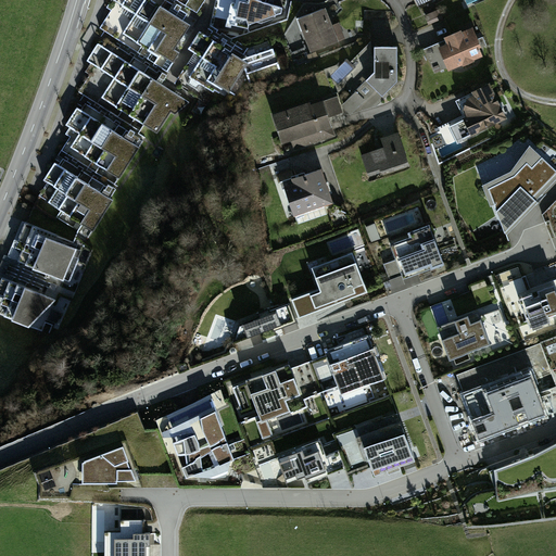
[(196,17),(165,0),(106,0),(110,2),(92,28),(100,34),(163,73),(197,19),(196,17)]
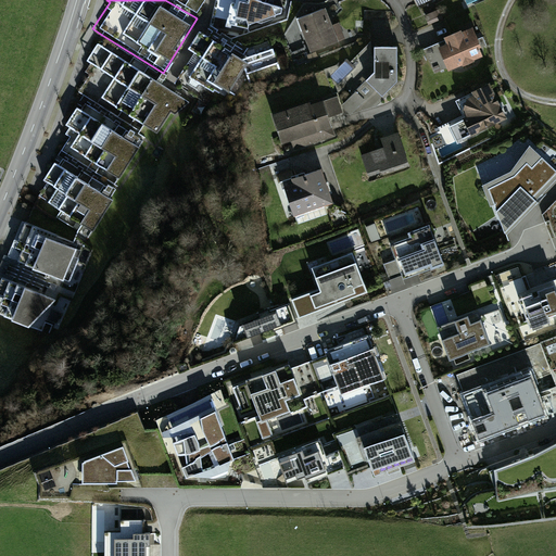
[(165,0),(196,17),(206,1),(204,0),(165,0)]
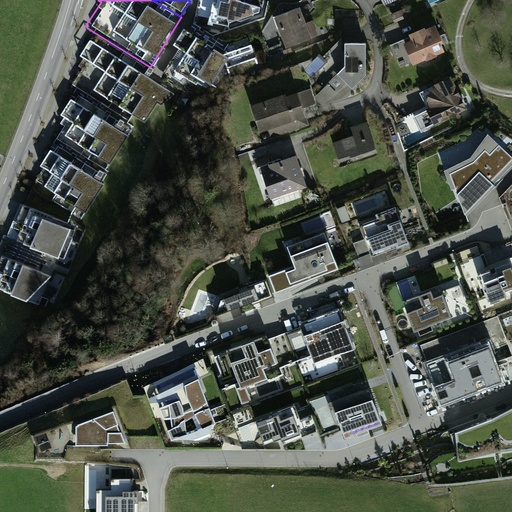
[(256,0),(195,0),(194,3),(184,25),(216,44),(266,22),(264,4),(256,0)]
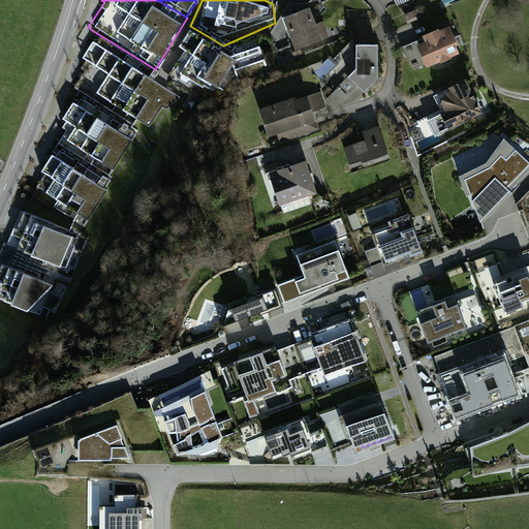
[(409,24),(421,17),(416,9),(405,17),(409,24)]
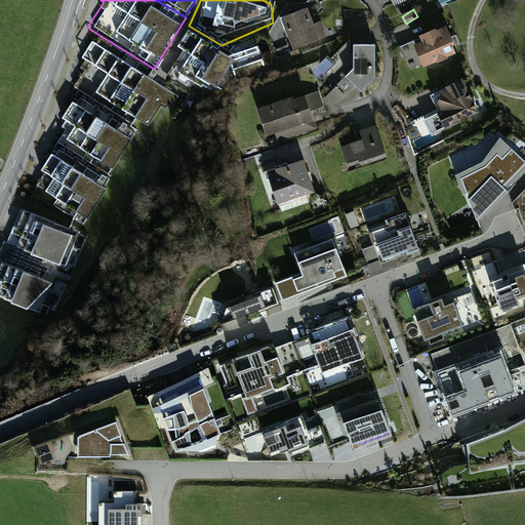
[(309,11),(283,19),(293,51),(326,41),(321,24),(313,26),(309,11)]
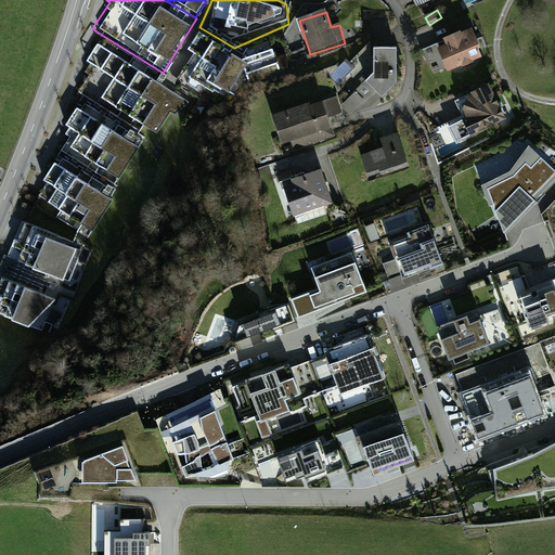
[(444,42),(437,46),(447,68),(482,54),(470,24),(442,36),(444,42)]
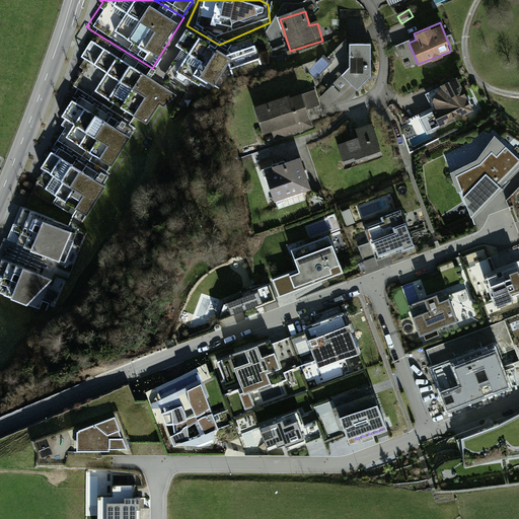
[(226,54),(183,29),(172,47),(177,51),(160,75),(188,92),(208,86),(262,75),(254,48),(226,54)]
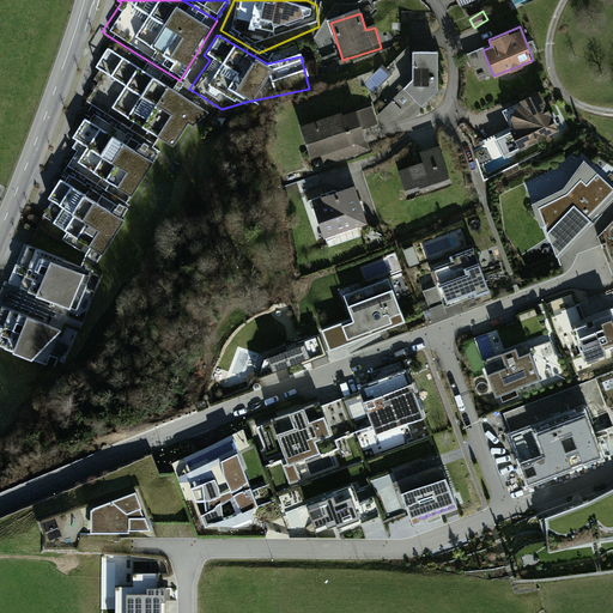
[(180,80),(110,37),(91,68),(95,71),(77,102),(89,109),(162,152),(169,157),(189,126),(193,128),(210,113),(174,90),(180,80)]
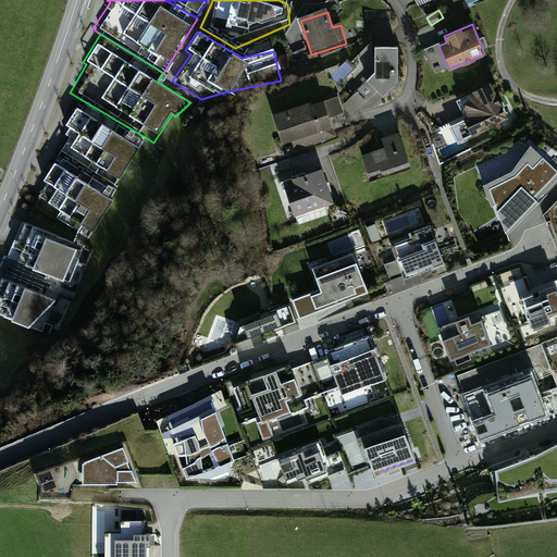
[(397,45),(376,45),(375,71),(367,78),(382,94),(396,79),(397,45)]
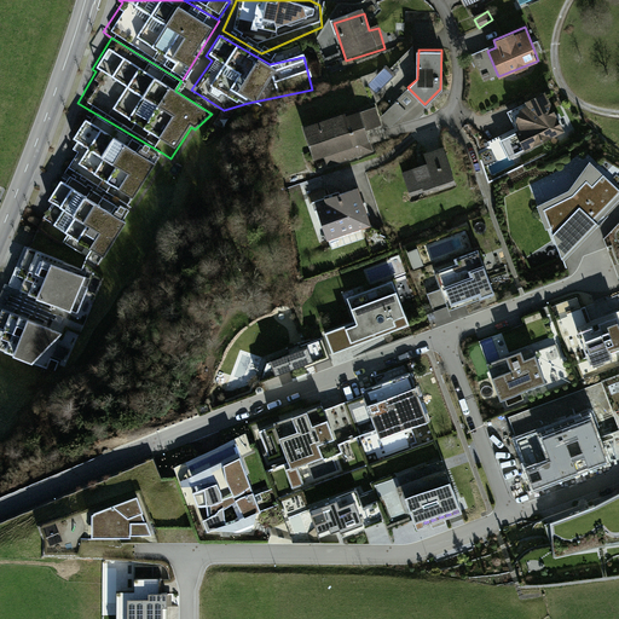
[(549,96),(528,104),(519,133),(487,146),(497,166),(568,136),(549,96)]
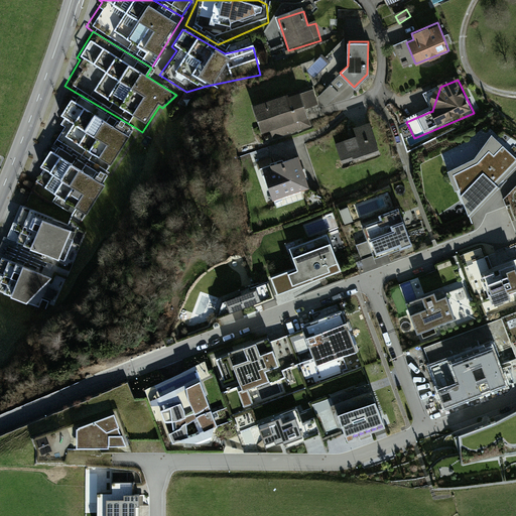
[(312,90),(255,107),(263,133),(271,131),(273,139),(293,133),(312,127),(310,118),(307,110),(317,107),(312,90)]
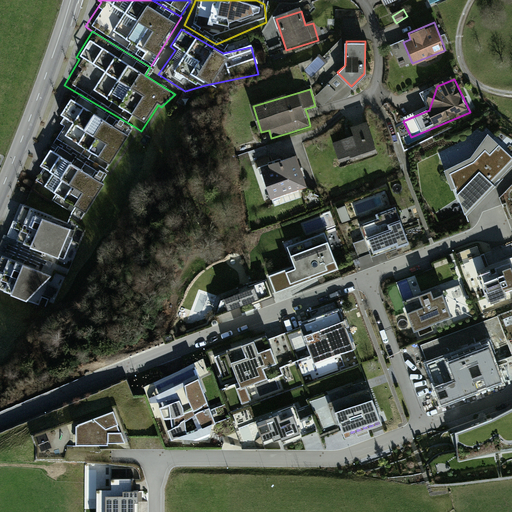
[(135,127),(74,91),(54,123),(59,126),(52,138),(106,173),(135,127)]
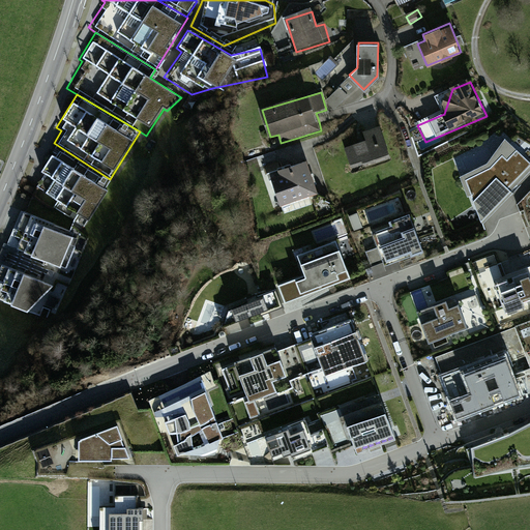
[(367,143),(345,150),(351,167),(389,154),(380,125),(363,130),(367,143)]
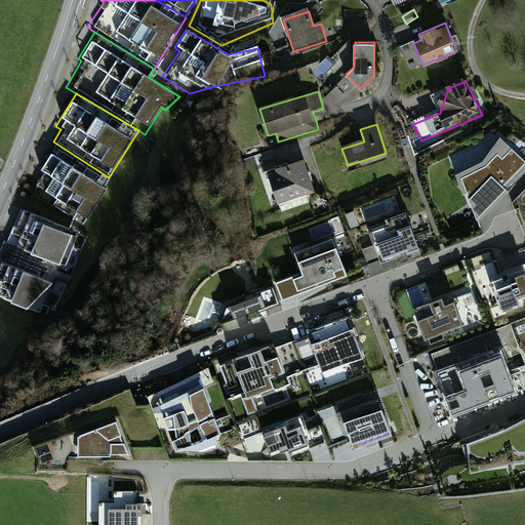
[(113,180),(53,142),(22,189),(80,232),(113,180)]
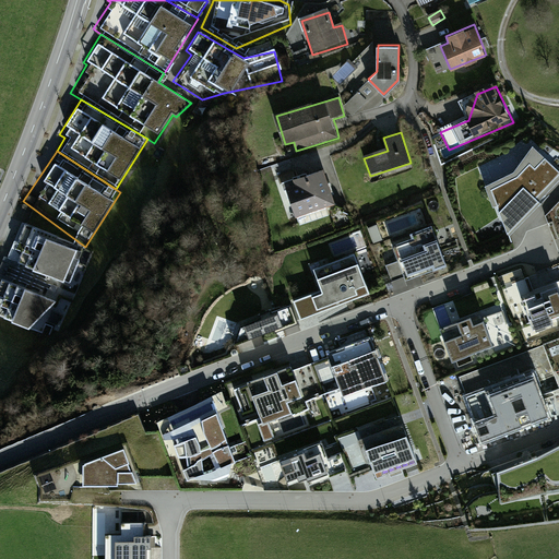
[(558,174),(558,171),(545,157),(534,168),(530,163),(516,176),(490,189),(507,234),(538,202),(535,199),(558,174)]
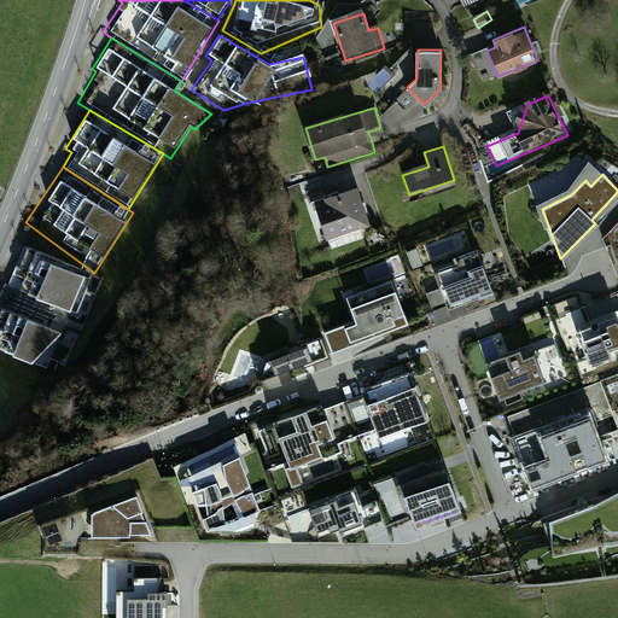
[(324,204),(314,208),(325,238),(369,223),(356,186),(322,197),(324,204)]
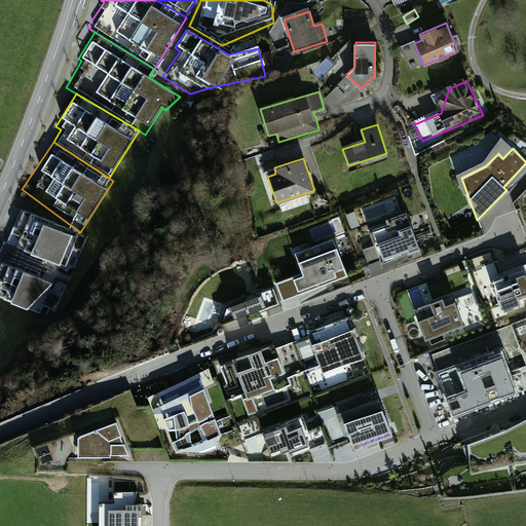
[(79,233),(13,205),(0,237),(0,248),(63,275),(79,233)]
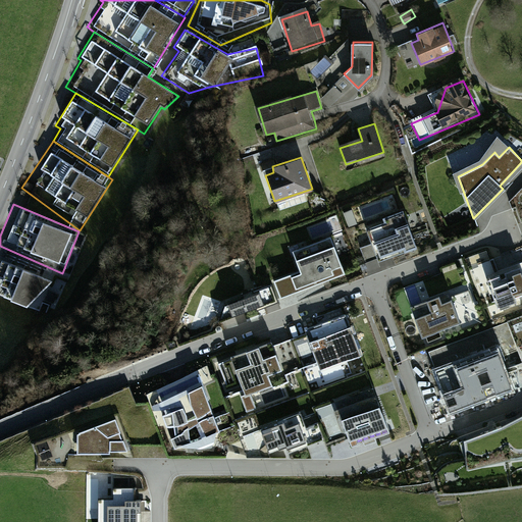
[(352,212),(344,215),(349,228),(357,224),(352,212)]
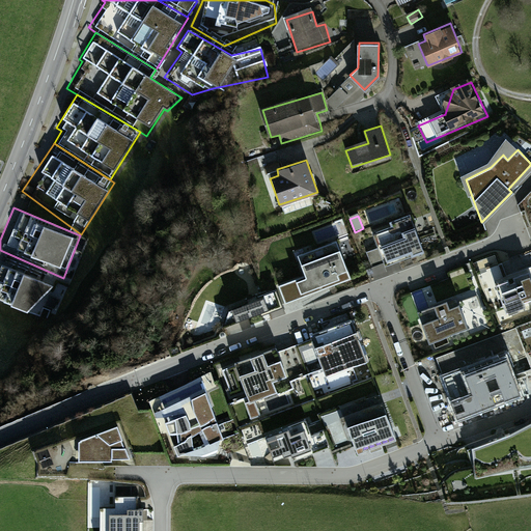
[(417,220),(370,236),(382,271),(429,255),(417,220)]
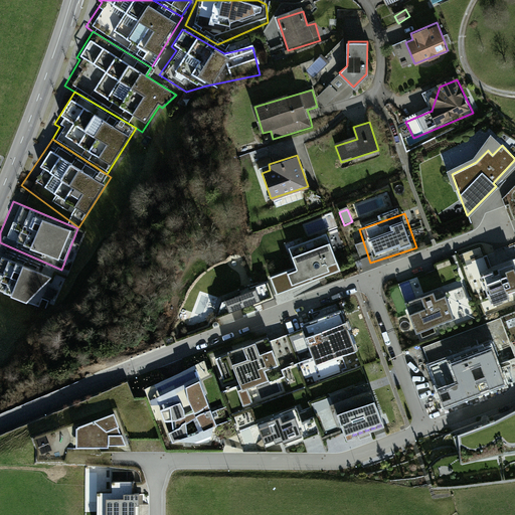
[(340,271),(326,233),(289,247),(296,268),(270,277),(277,295),(340,271)]
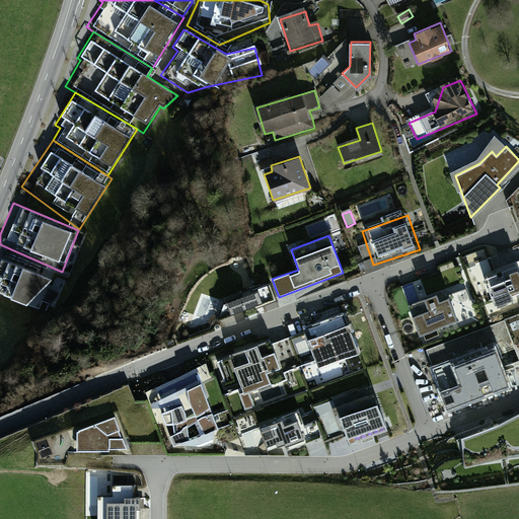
[(518,264),(513,248),(474,265),(494,312),(518,301),(518,264)]
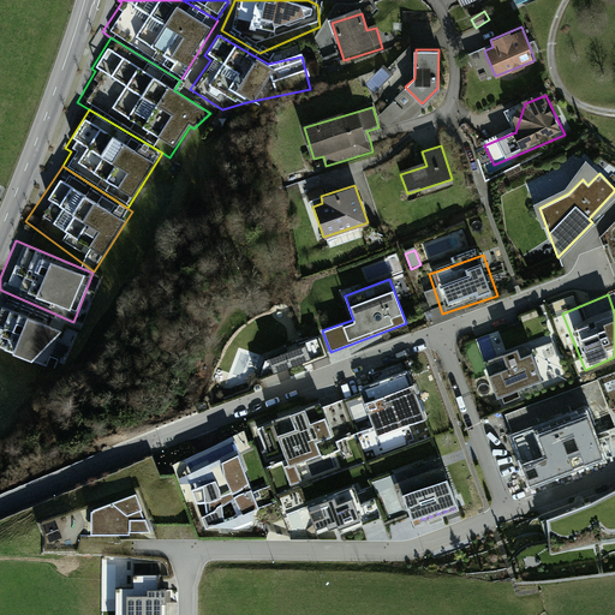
[(69,328),(0,299),(0,347),(30,363),(69,328)]
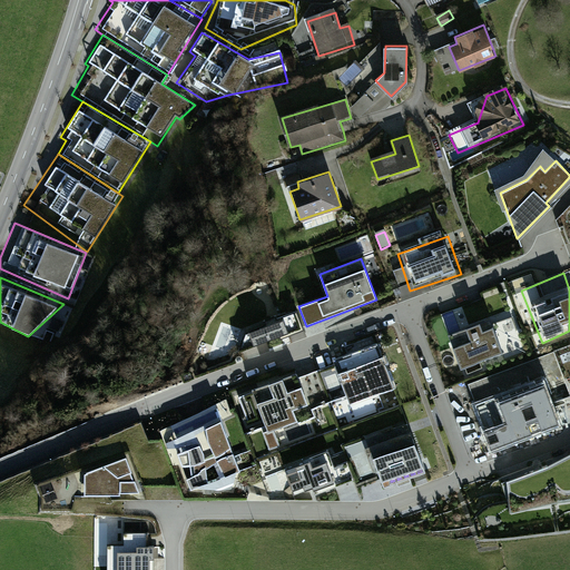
[(517,287),(530,282),(527,277),(514,283),(517,287)]
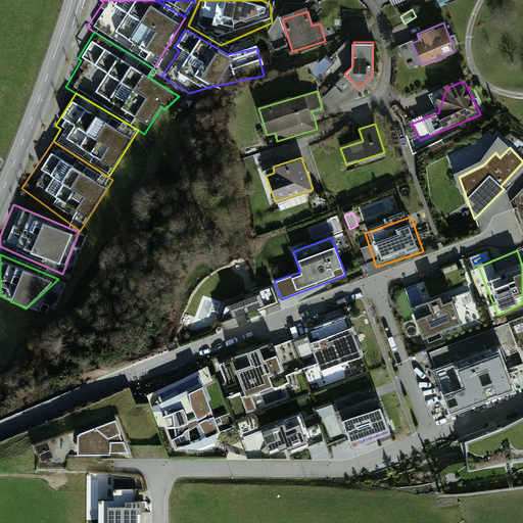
[(399,292),(420,346),(462,331),(442,277),(399,292)]
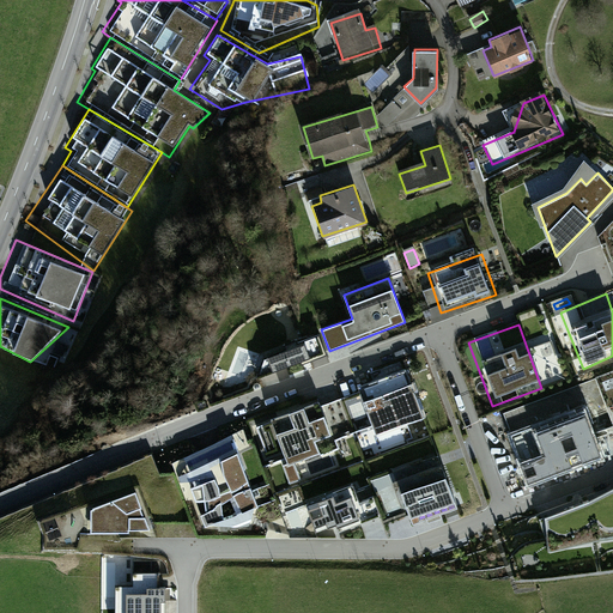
[(326,352),(320,334),(303,340),(302,337),(290,345),(291,347),(263,358),(258,378),(326,352)]
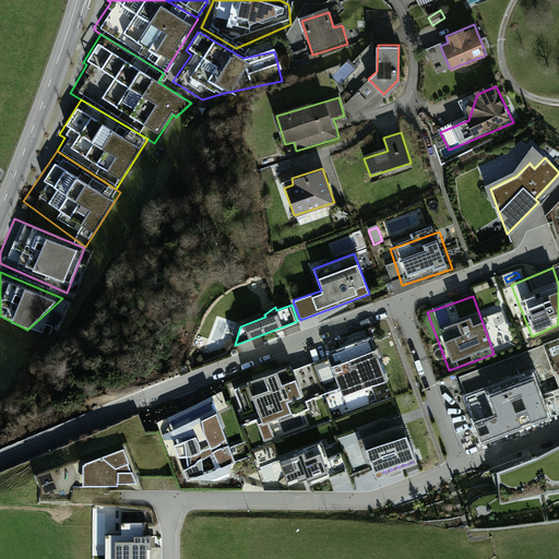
[(232,343),(236,321),(216,317),(211,339),(232,343)]
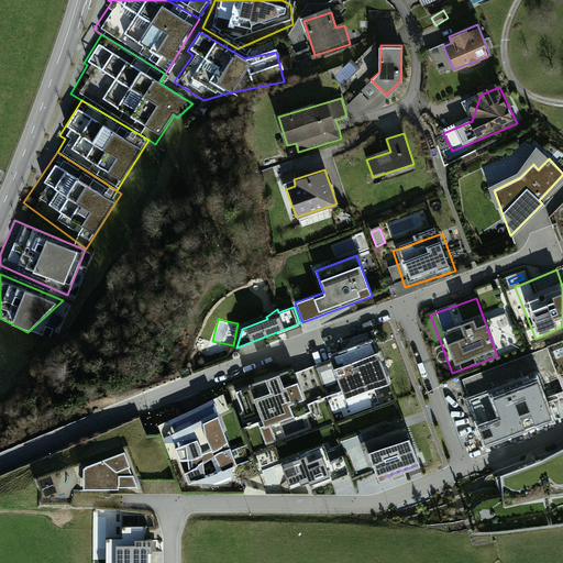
[(378,351),(334,366),(345,398),(389,383),(378,351)]
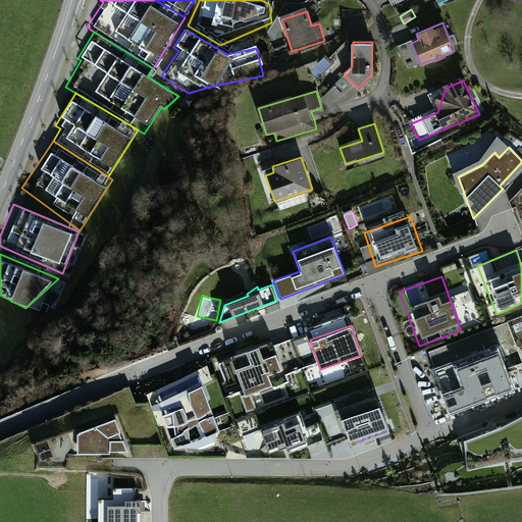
[(271,341),(231,355),(246,396),(286,380),(271,341)]
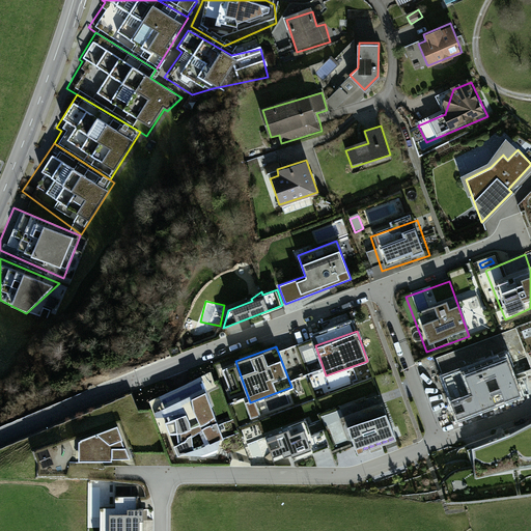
[(507,356),(443,379),(458,420),(523,397),(507,356)]
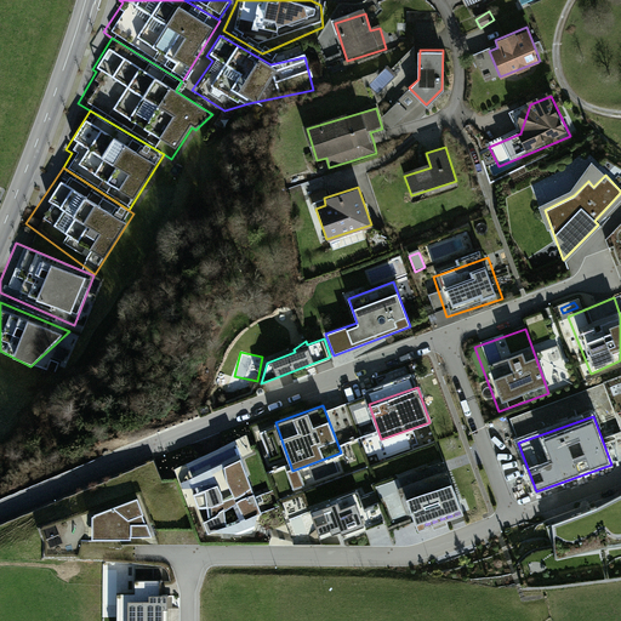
[(261,507),(240,460),(181,480),(204,531),(252,534),(261,507)]
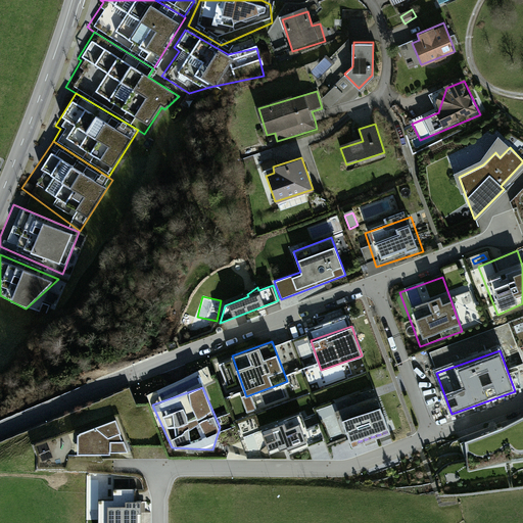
[(352,448),(389,434),(380,413),(343,428),(352,448)]
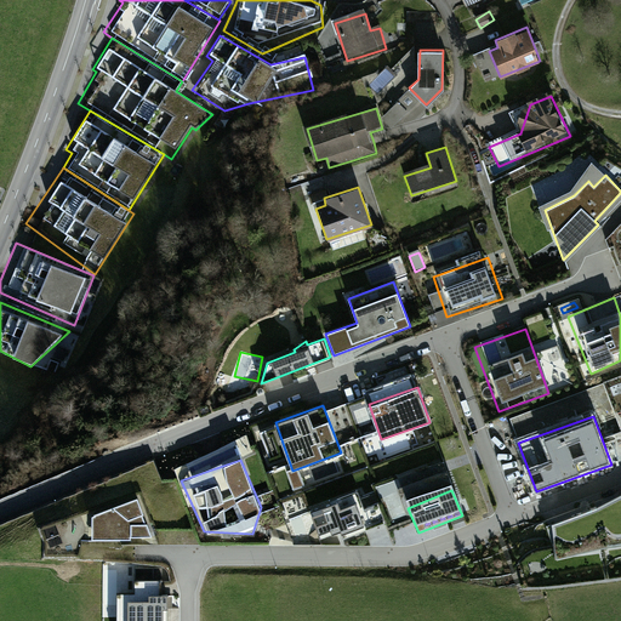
[(358,491),(309,507),(320,537),(368,523),(358,491)]
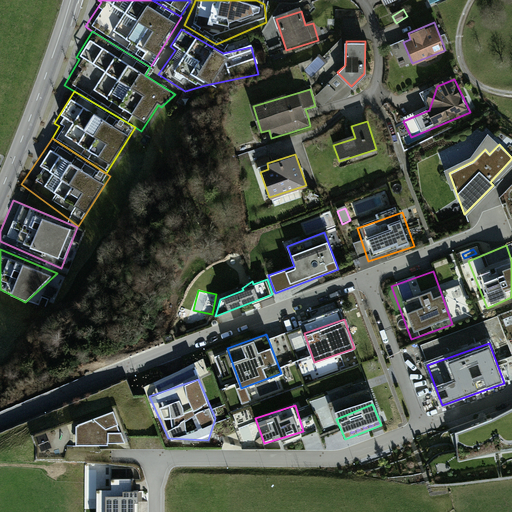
[(511,407),(491,418),(496,452),(511,450),(511,407)]
